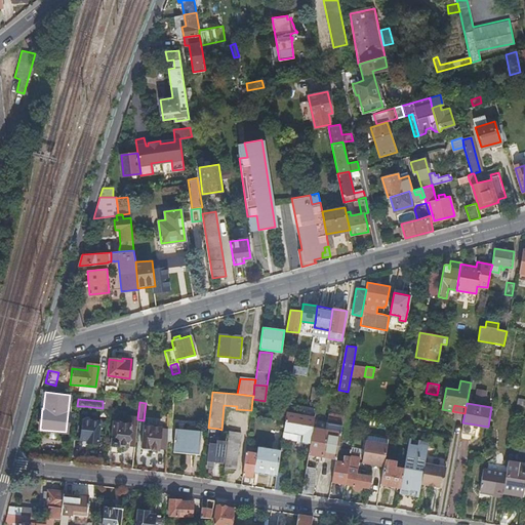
[(82,420),(84,406),(77,406),(73,437),(80,438),(82,420)]
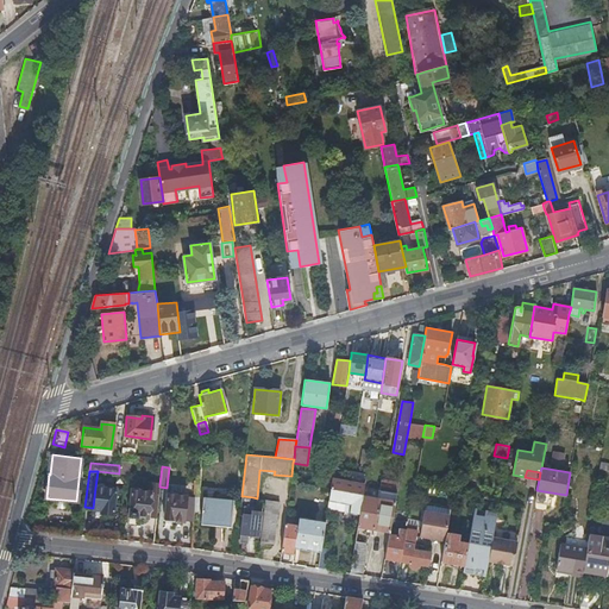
[(364,484),(359,514),(358,525),(390,531),(399,481),(382,477),(380,488),(364,484)]
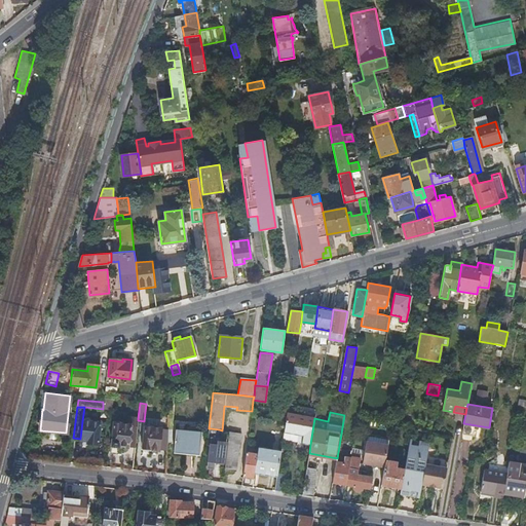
[(287,413),(286,420),(283,440),(310,444),(314,418),(287,413)]
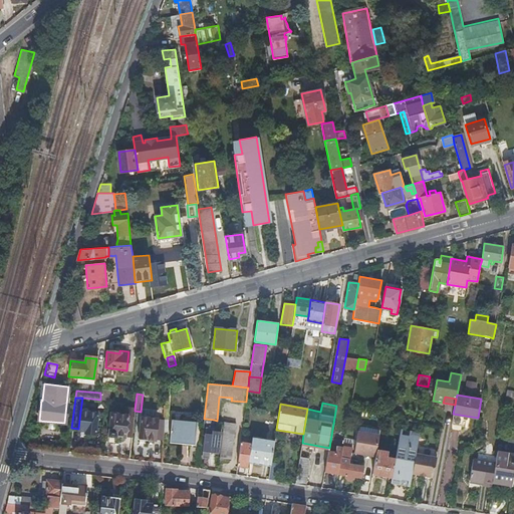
[(115,437),(115,436),(124,437),(125,436),(132,437),(135,411),(135,409),(129,408),(127,416),(110,414),(108,436),(115,437)]
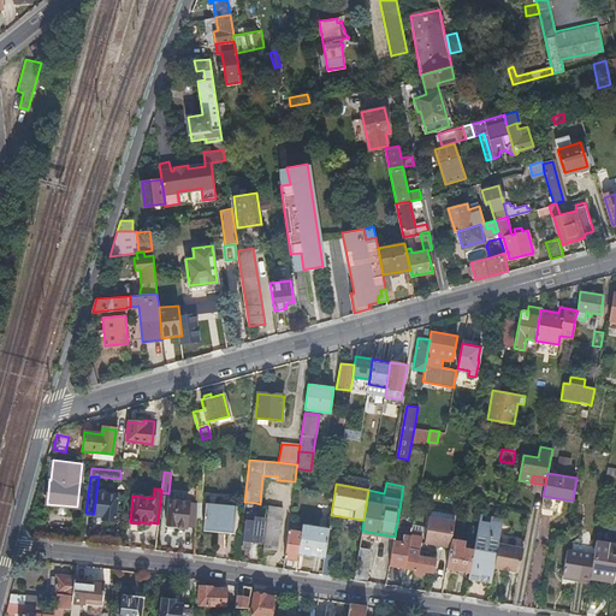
[(117,495),(96,493),(94,514),(94,515),(101,516),(101,520),(114,521),(117,495)]
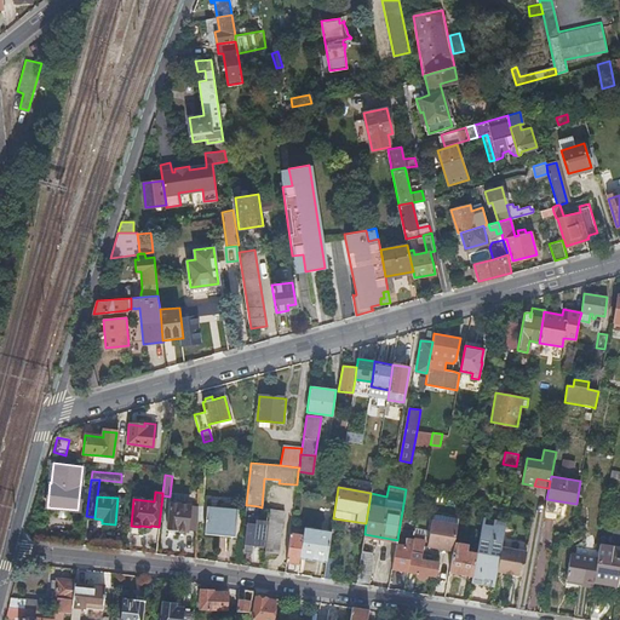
[(196,530),(197,506),(189,505),(170,503),(167,529),(176,530),(176,529),(188,530),(188,529),(196,530)]
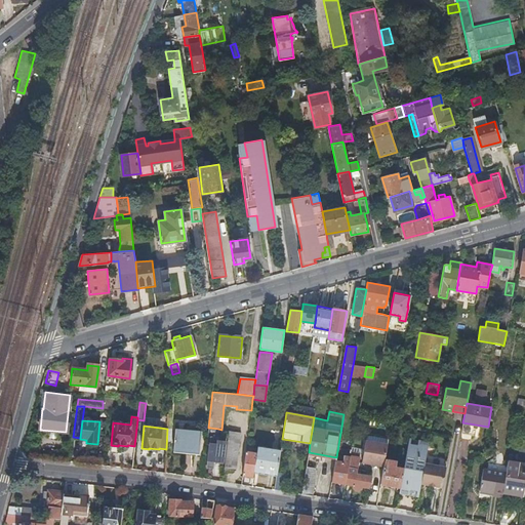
[(206,468),(213,469),(214,461),(224,462),(226,441),(217,440),(218,429),(210,428),(207,460),(206,468)]
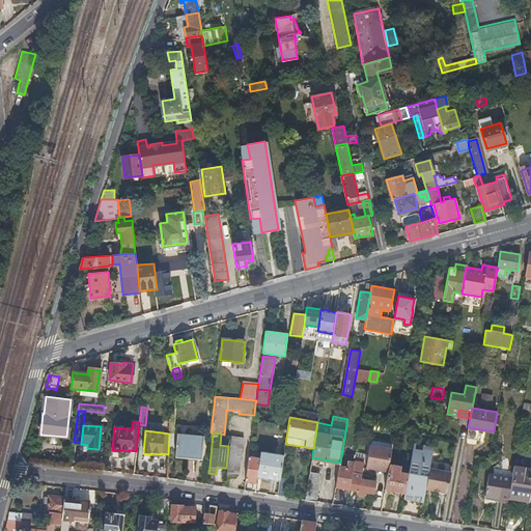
[(203,437),(177,434),(174,456),(200,459),(203,437)]
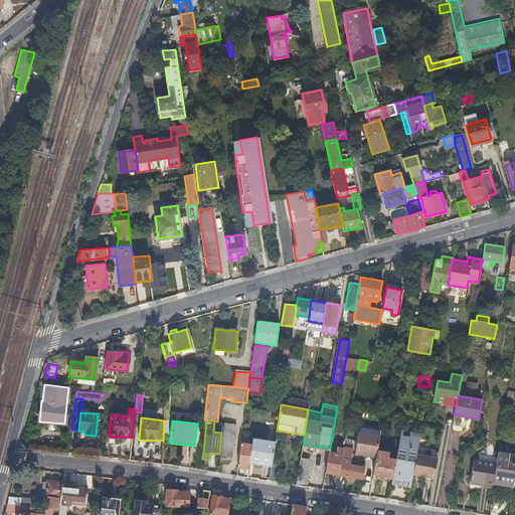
[(224,422),(219,460),(228,461),(230,460),(235,423),(224,422)]
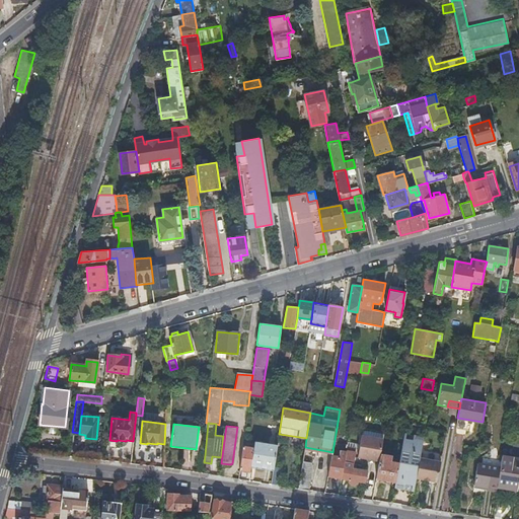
[(395,482),(394,488),(403,490),(404,484),(416,486),(417,477),(420,458),(424,437),(404,433),(399,463),(395,482)]
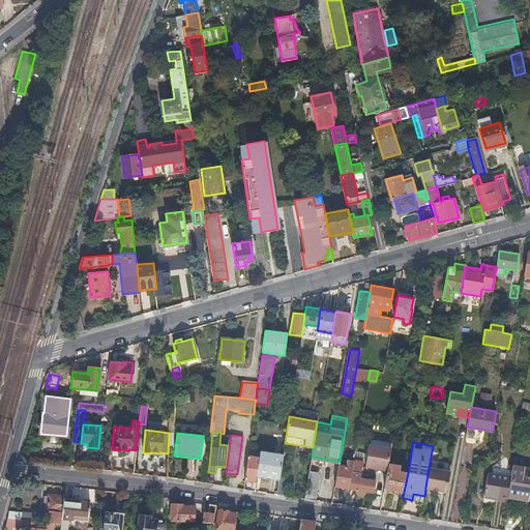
[(371,467),(387,470),(388,464),(390,453),(374,450),(371,467)]
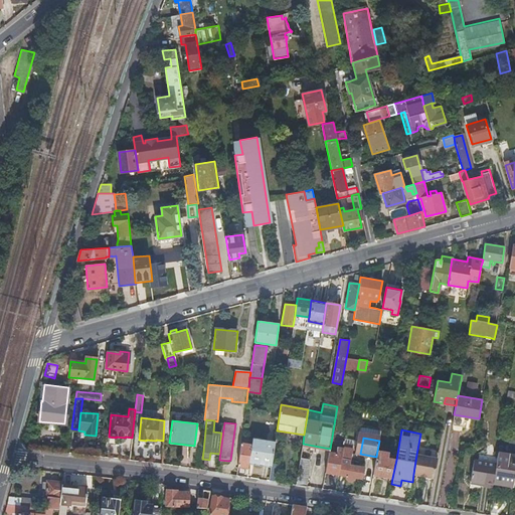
[(275,442),(252,439),(251,444),(249,461),(272,465),(275,442)]
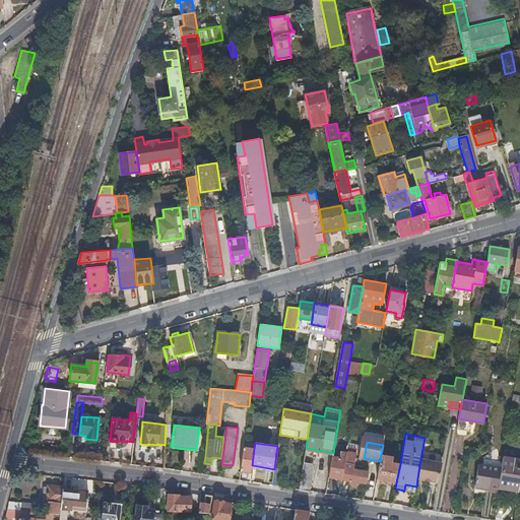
[(244,447),(240,469),(251,471),(252,465),(254,448),(244,447)]
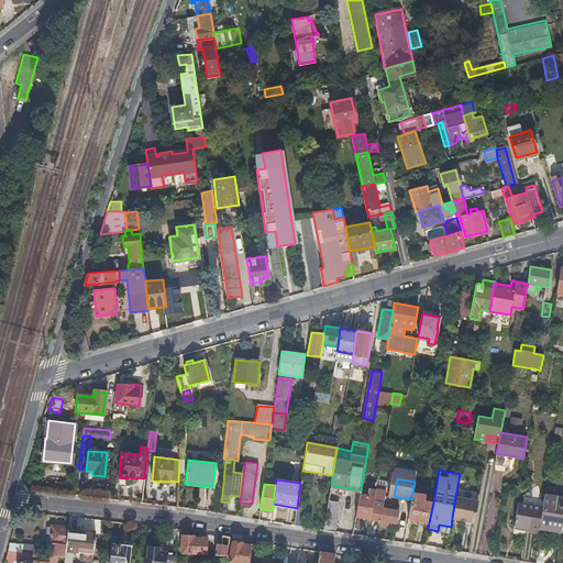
[(376,485),(375,489),(373,500),(384,503),(385,494),(382,493),(383,486),(376,485)]
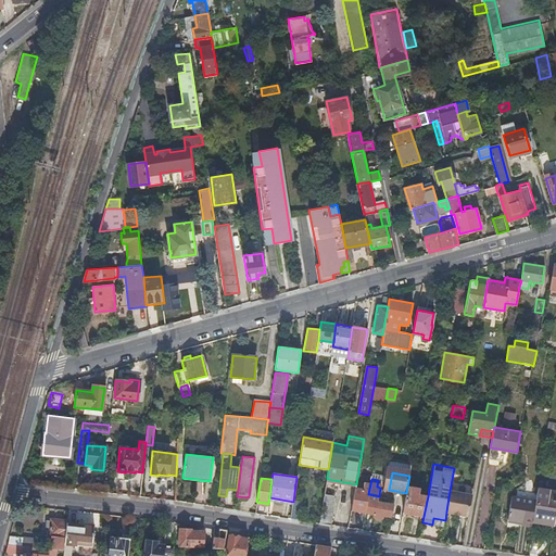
[(355,488),(352,509),(366,513),(368,494),(370,483),(364,482),(363,490),(355,488)]
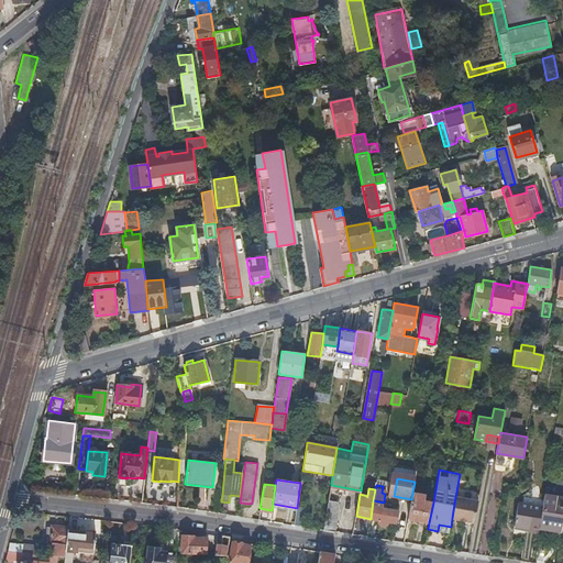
[(411,499),(408,519),(429,522),(433,503),(423,501),(424,495),(412,493),(411,499)]
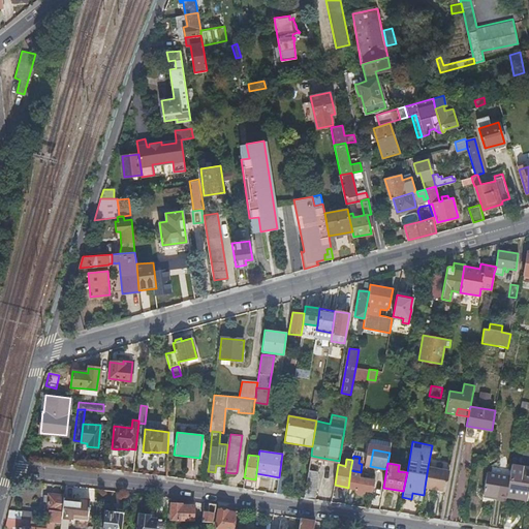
[(528,489),(528,466),(511,464),(509,477),(506,496),(527,499),(528,489)]
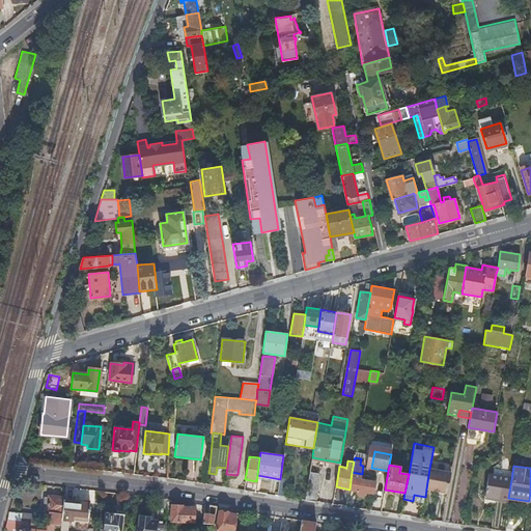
[(447,493),(451,472),(429,469),(426,488),(447,493)]
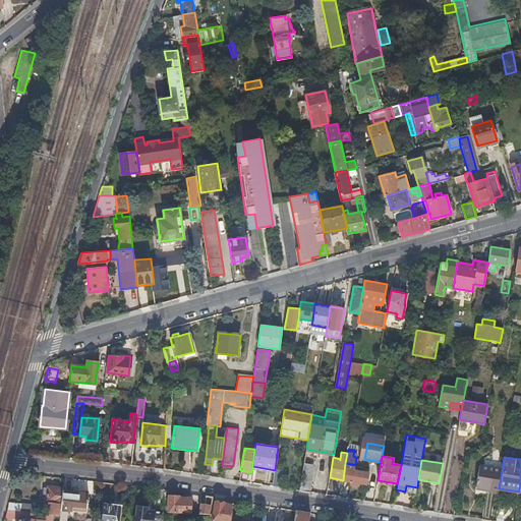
[(304,462),(299,489),(304,490),(309,491),(313,469),(312,463),(304,462)]
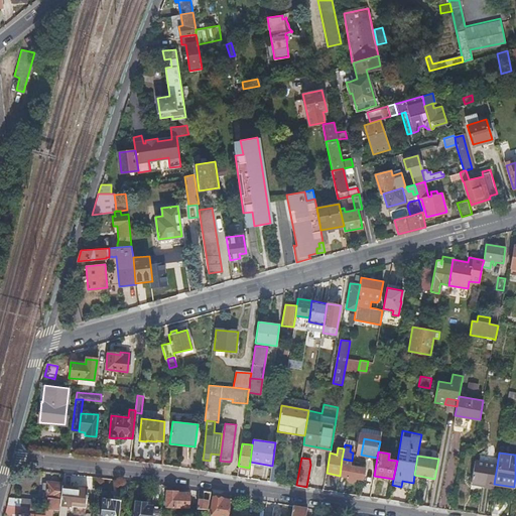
[(342,459),(340,476),(348,477),(348,480),(350,483),(353,483),(355,482),(356,478),(364,480),(365,469),(351,466),(352,461),(342,459)]
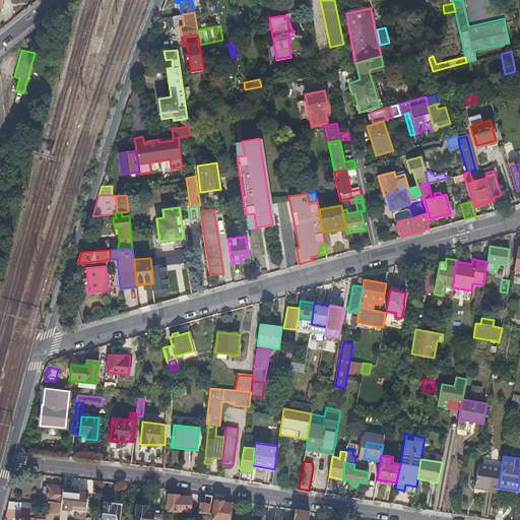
[(492,492),(498,493),(498,488),(501,469),(478,465),(475,485),(488,488),(493,489),(492,492)]
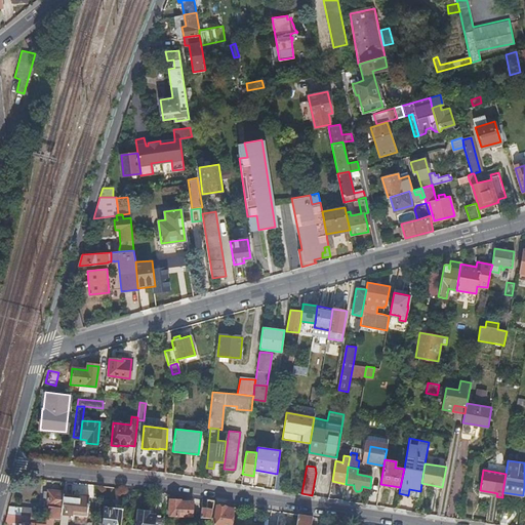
[(287,475),(277,474),(275,486),(285,487),(287,475)]
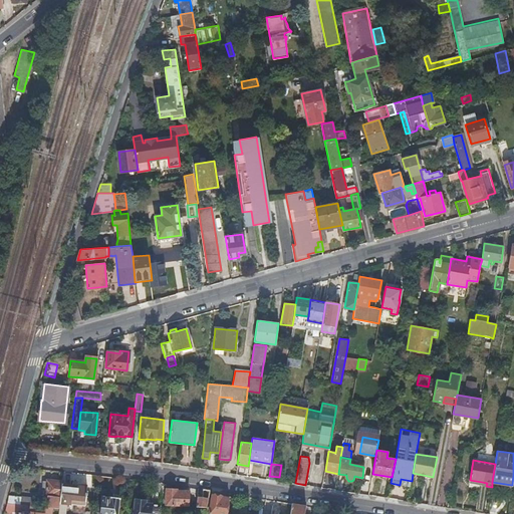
[(61,484),(62,481),(53,480),(47,479),(45,494),(49,495),(47,507),(53,508),(59,508),(59,503),(61,484)]
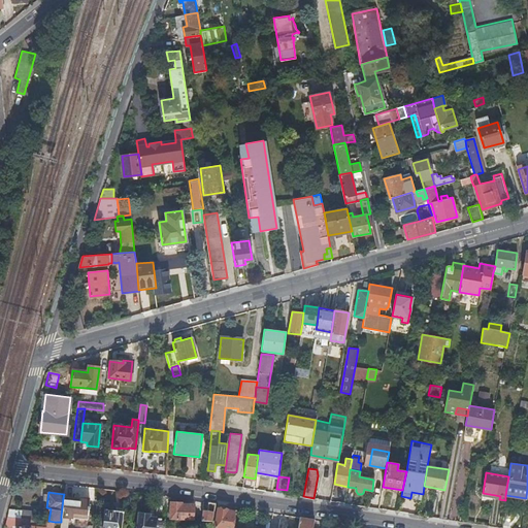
[(63,497),(61,517),(72,518),(73,513),(89,515),(90,500),(75,498),(63,497)]
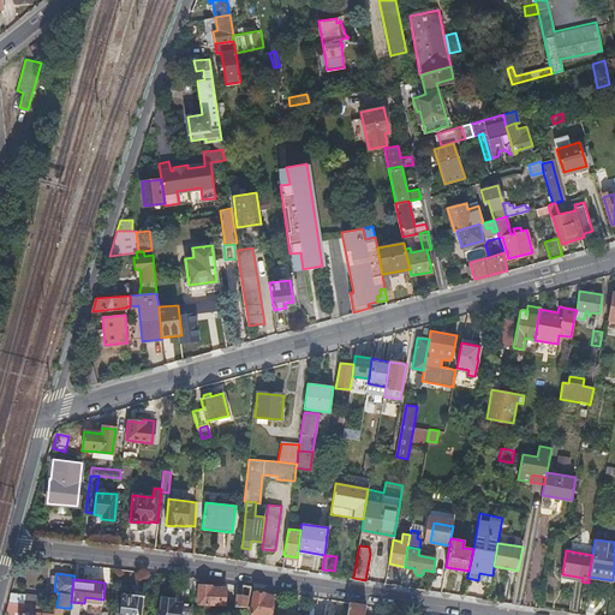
[(220,605),(225,605),(225,587),(210,587),(210,586),(198,586),(198,605),(220,605)]
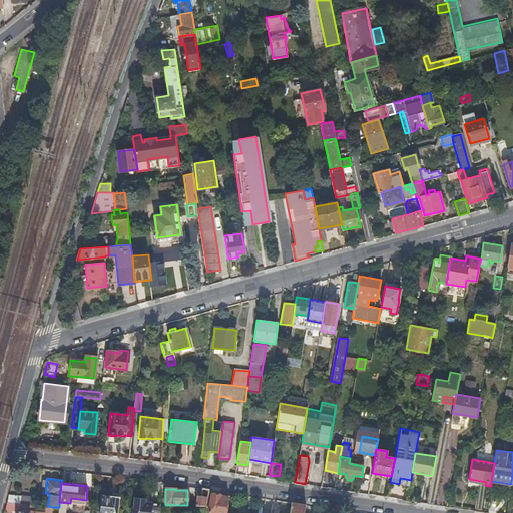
[(206,507),(209,490),(203,489),(201,498),(197,497),(196,506),(206,507)]
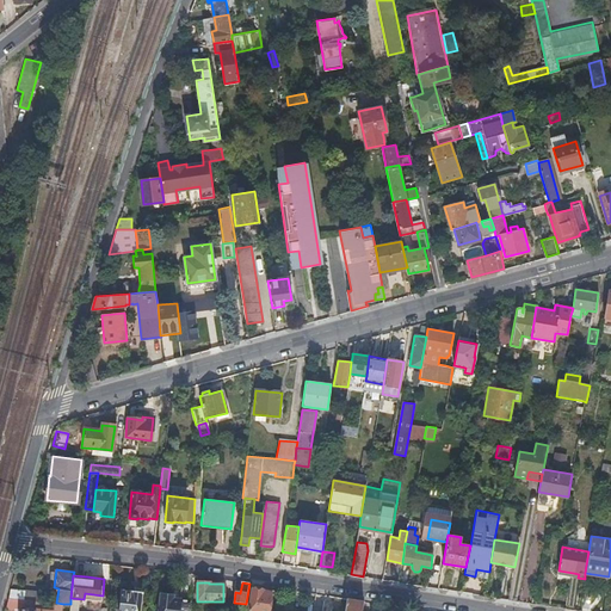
[(123,586),(123,591),(122,591),(119,610),(139,610),(141,592),(133,591),(133,587),(131,585),(124,585),(123,586)]
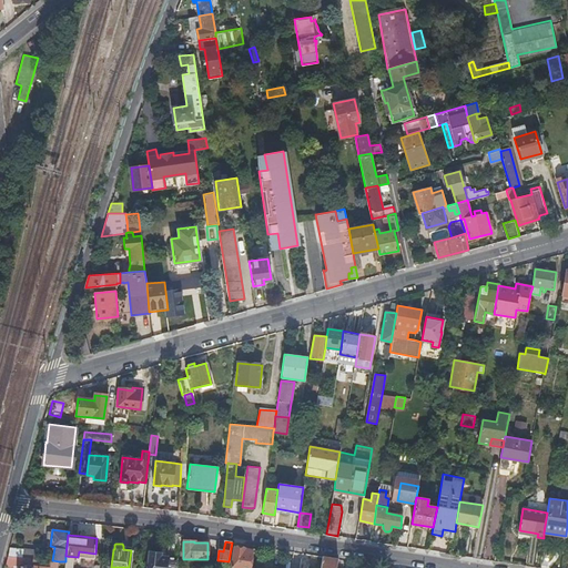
[(245,548),(233,546),(231,567),(236,567),(249,567),(252,549),(244,548),(245,548)]
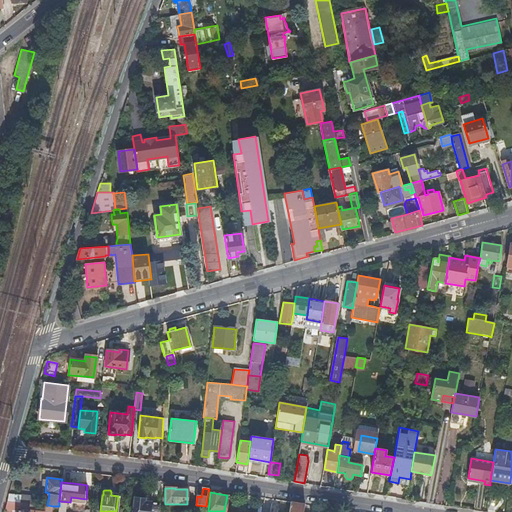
[(23,496),(8,494),(6,501),(20,502),(22,502),(23,496)]
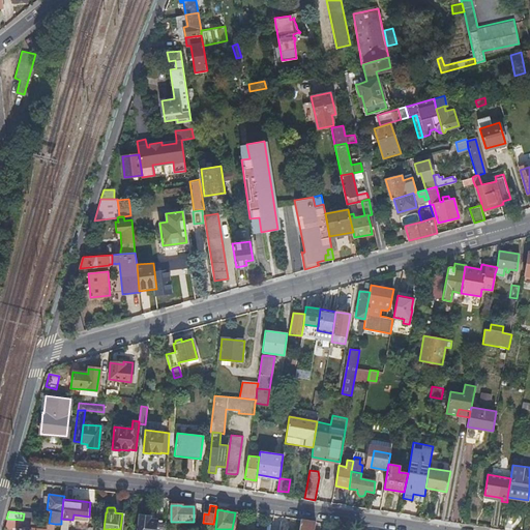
[(41,516),(24,513),(23,520),(40,522),(41,516)]
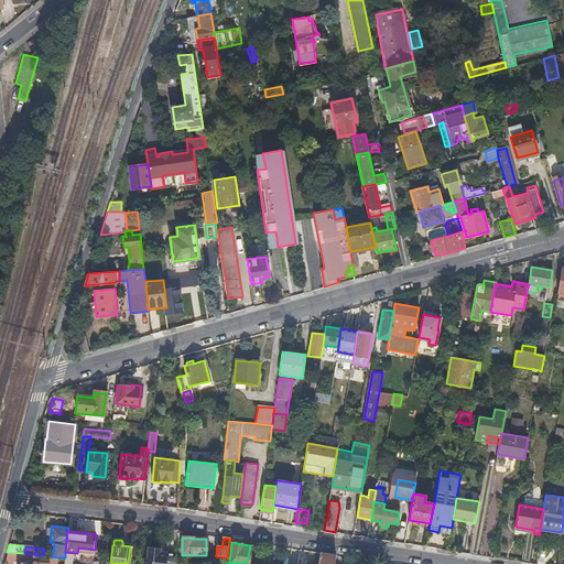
[(175,563),(175,555),(175,554),(167,553),(160,553),(160,550),(149,549),(147,563),(164,563),(164,562),(175,563)]
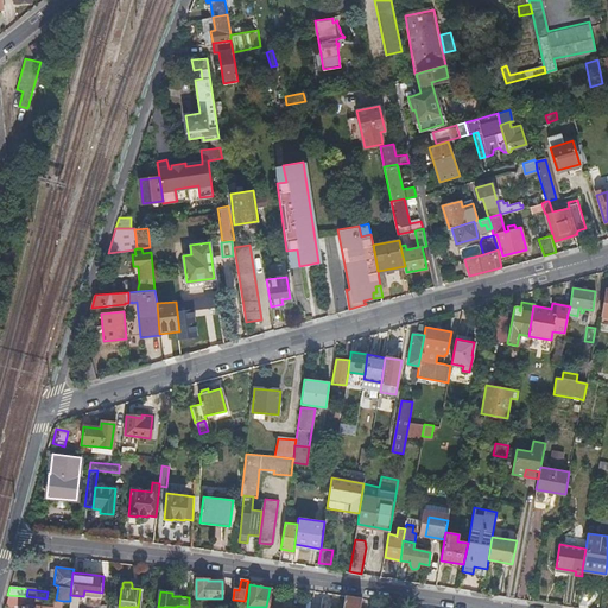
[(7,595),(5,605),(10,605),(21,606),(25,606),(26,596),(24,596),(7,595)]
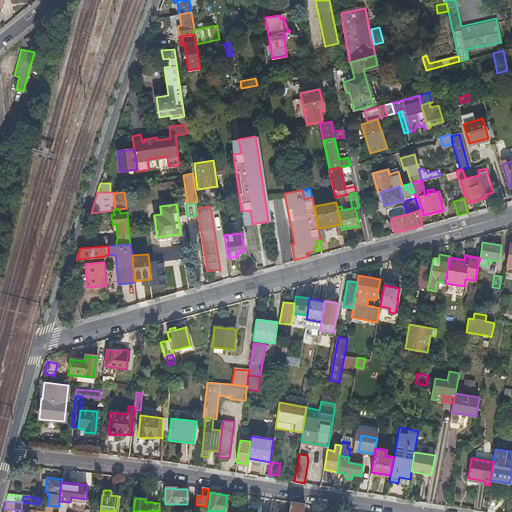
[(303,511),(304,506),(305,504),(291,501),(289,511),(303,511)]
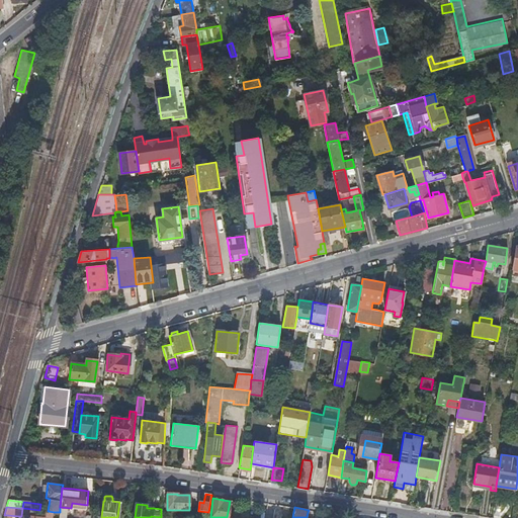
[(45,517),(46,511),(39,510),(22,508),(21,516),(18,516),(18,517),(45,517)]
